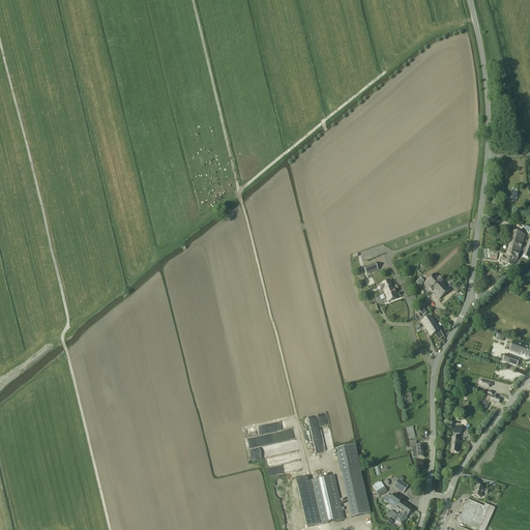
[(513,232),(510,243),(522,246),(525,235),(513,232)]
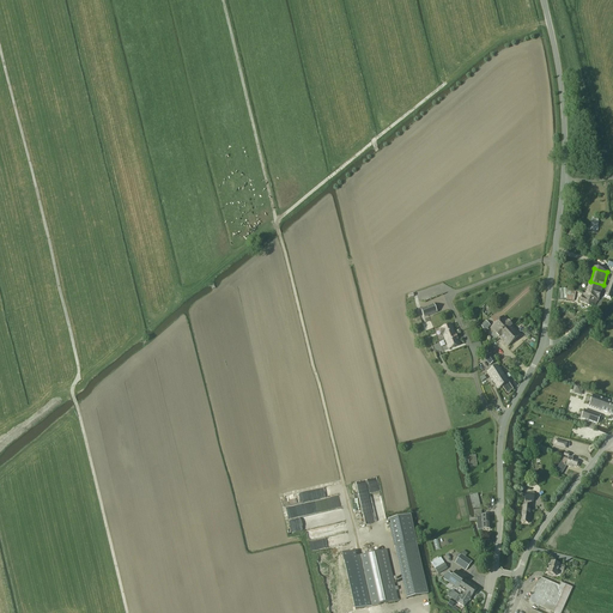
[(602,290),(604,285),(590,281),(586,296),(598,301),(599,301),(602,290)]
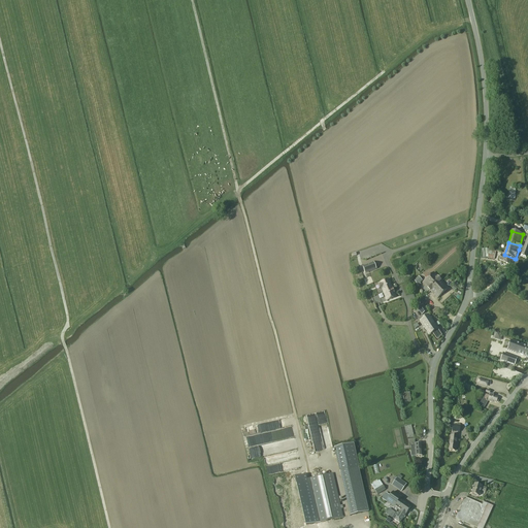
[(494,260),(496,253),(487,251),(488,259),(494,260)]
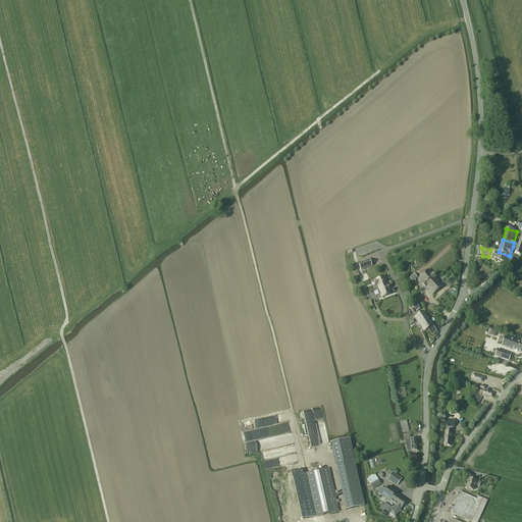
[(509,257),(509,256),(499,252),(496,250),(494,254),(492,257),(506,263),(509,257)]
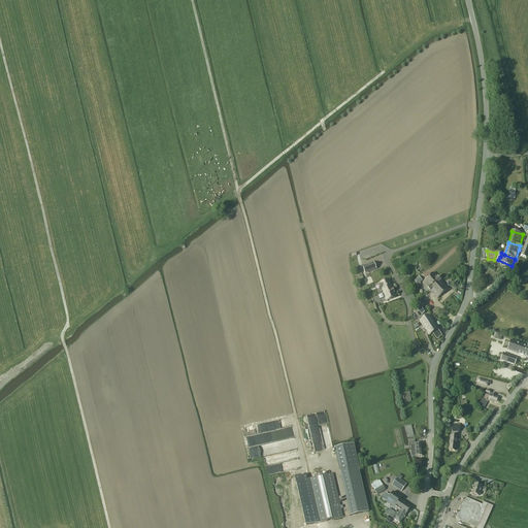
[(365,274),(376,269),(373,263),(362,267),(365,274)]
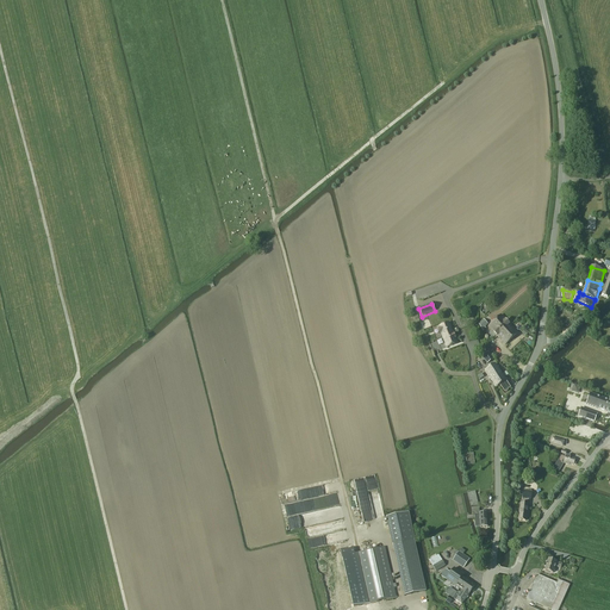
[(442,353),(427,316),(422,318),(423,322),(419,323),(429,344),(430,344),(433,352),(437,350),(439,354),(442,353)]
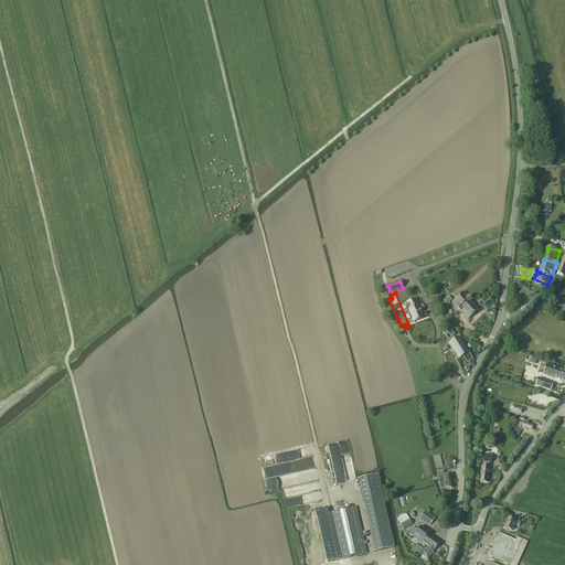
[(460,312),(472,301),(464,292),(452,304),(460,312)]
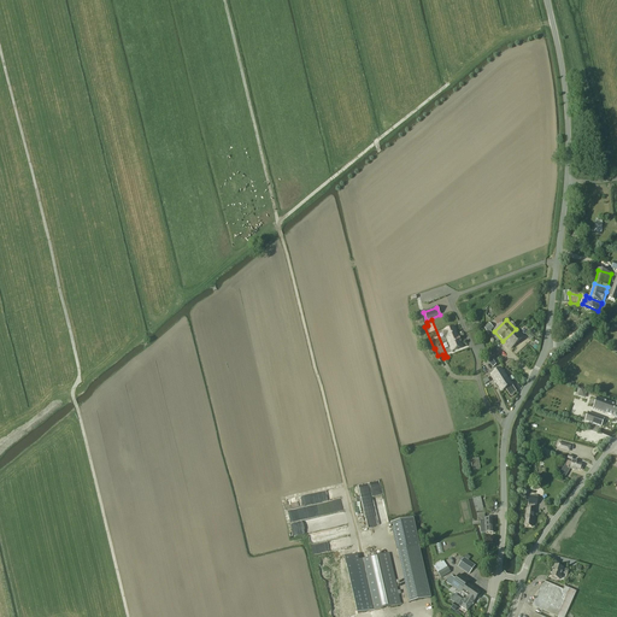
[(446,339),(447,341),(458,338),(454,327),(444,330),(441,331),(445,339),(446,339)]
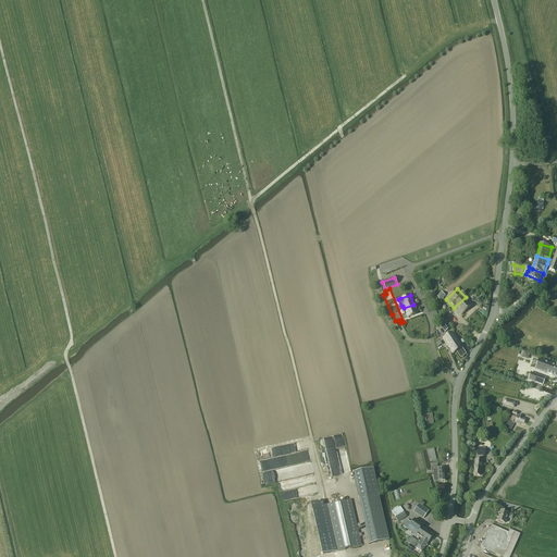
[(473,305),(466,297),(454,308),(461,316),(473,305)]
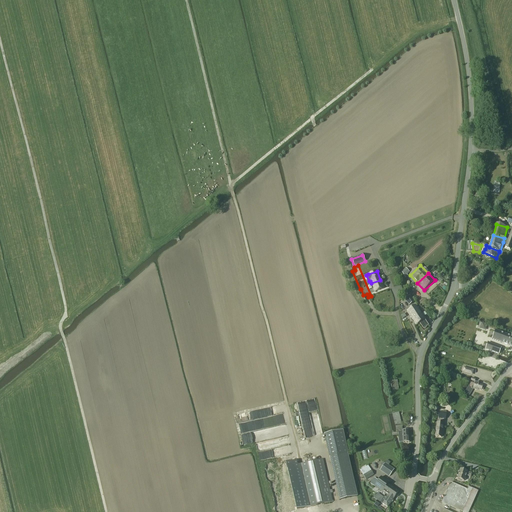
[(380,280),(371,283),(375,292),(384,289),(382,284),(381,280),(380,280)]
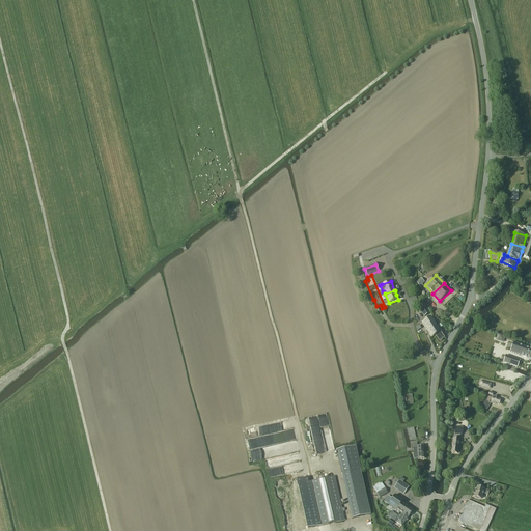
[(429,313),(425,307),(419,311),(424,317),(429,313)]
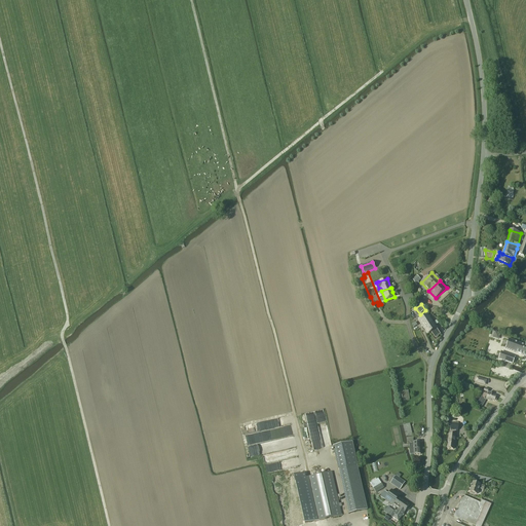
[(429,326),(433,324),(427,314),(418,320),(427,335),(430,333),(430,332),(431,332),(429,329),(430,328),(429,326)]
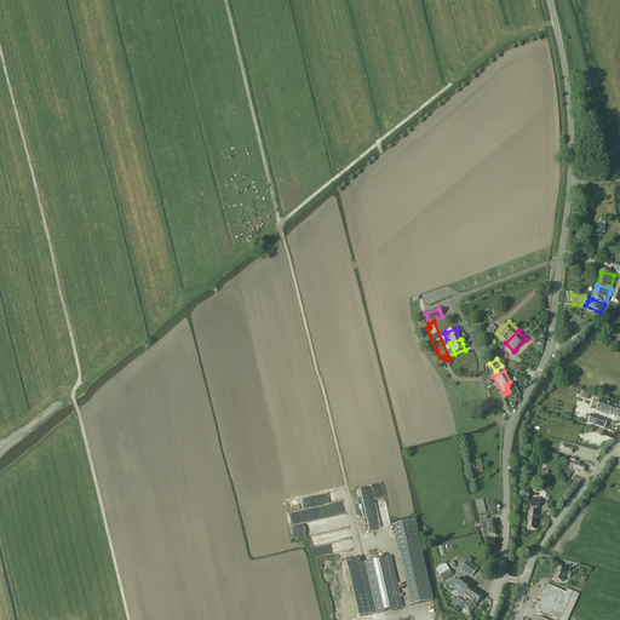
[(520,395),(510,382),(506,384),(507,386),(506,388),(509,391),(507,391),(507,392),(512,399),(515,399),(516,397),(516,396),(520,395)]
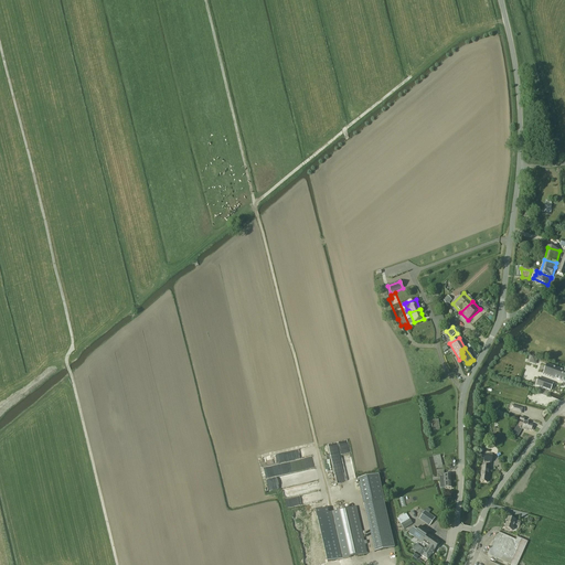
[(546,364),(543,374),(564,382),(564,369),(563,371),(546,364)]
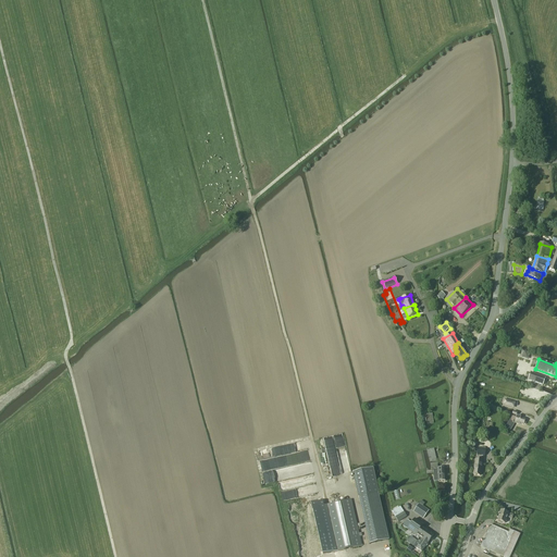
[(543,386),(543,384),(545,379),(531,373),(528,381),(543,386)]
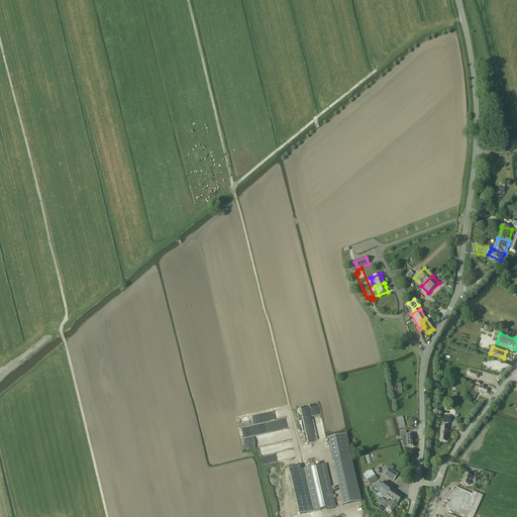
[(479,386),(480,383),(477,382),(477,383),(476,385),(476,387),(470,397),(471,398),(474,399),(478,393),(481,394),(481,393),(486,394),(488,394),(489,391),(487,390),(488,389),(479,386)]
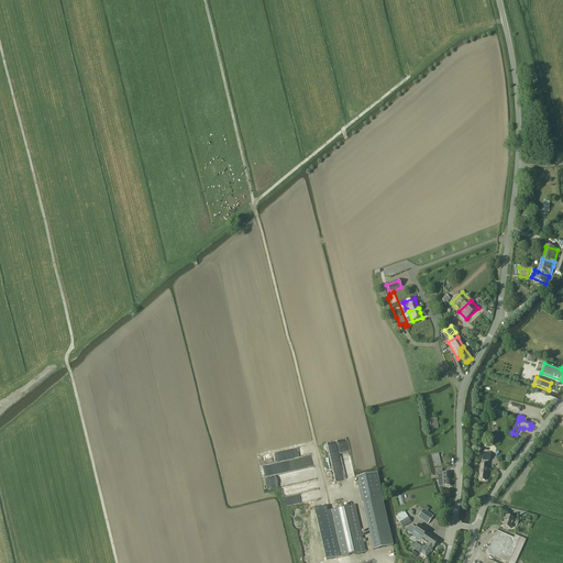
[(431,457),(434,473),(441,471),(437,455),(431,457)]
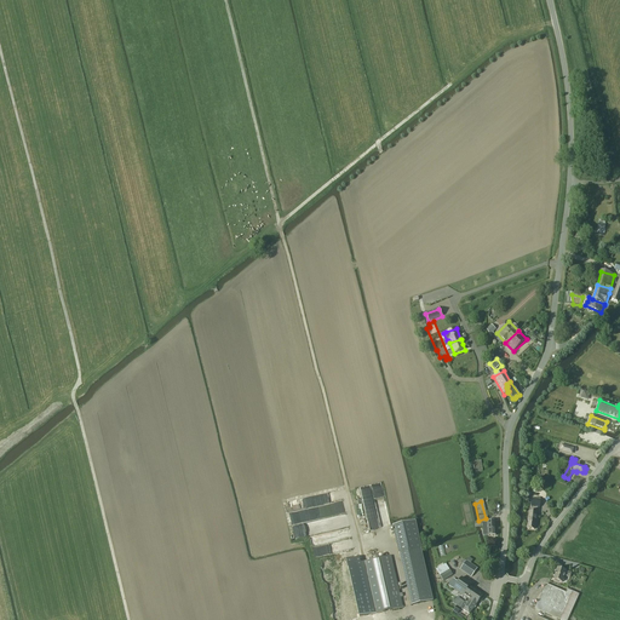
[(290,512),(293,526),(325,520),(333,517),(333,514),(331,515),(329,505),(290,512)]
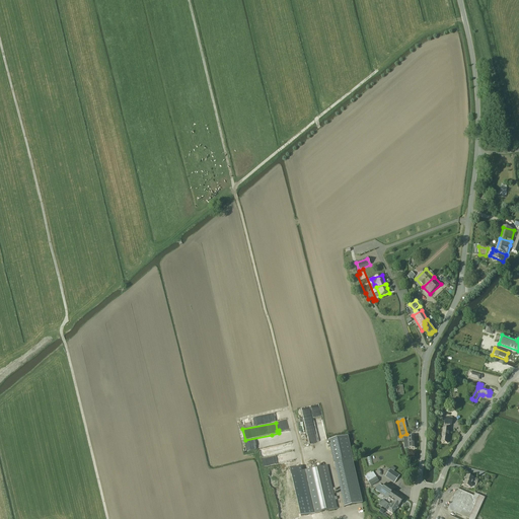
[(404,449),(409,448),(409,449),(415,449),(414,436),(408,437),(408,443),(403,443),(404,449)]
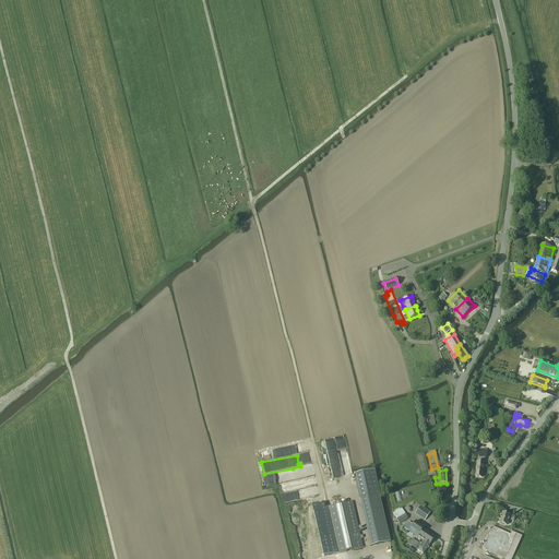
[(355,475),(371,547),(390,543),(373,471),(355,475)]
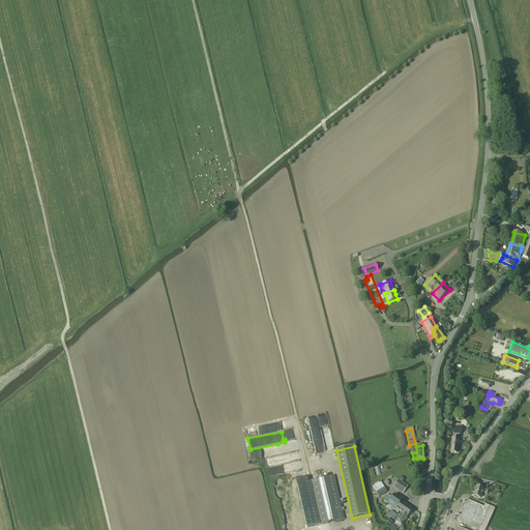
[(345,520),(334,476),(307,481),(318,526),(345,520)]
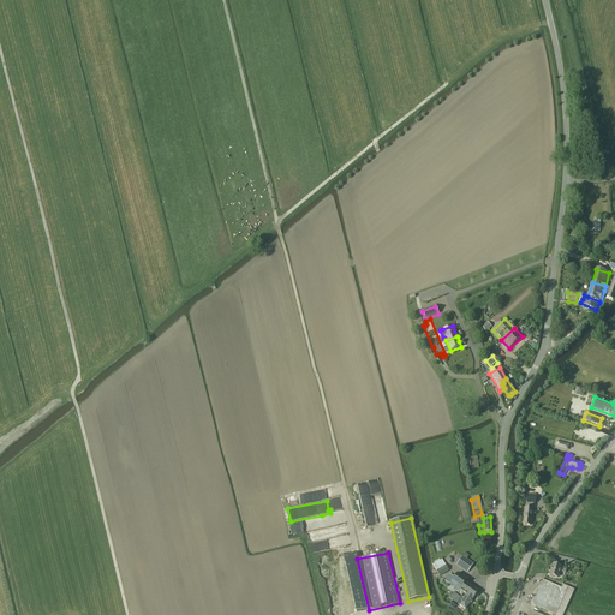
[(473,565),(463,557),(457,566),(467,573),(473,565)]
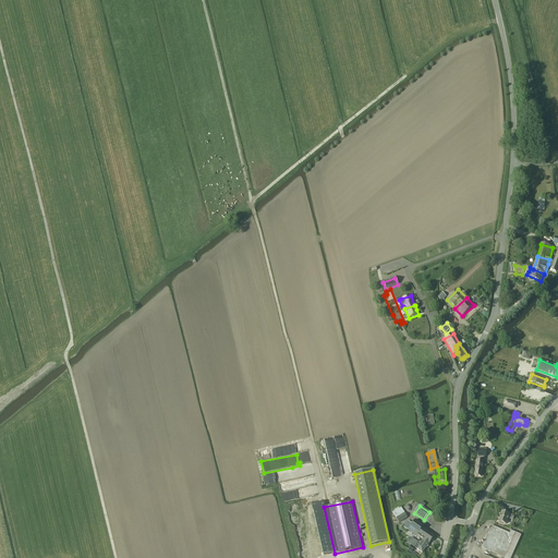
[(396,519),(399,523),(408,518),(401,508),(392,513),(396,519)]
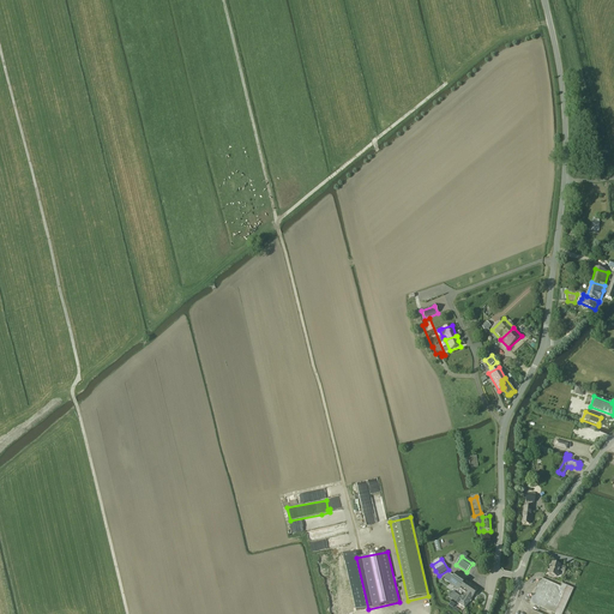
[(566,567),(560,566),(552,564),(548,575),(557,577),(559,571),(564,572),(566,567)]
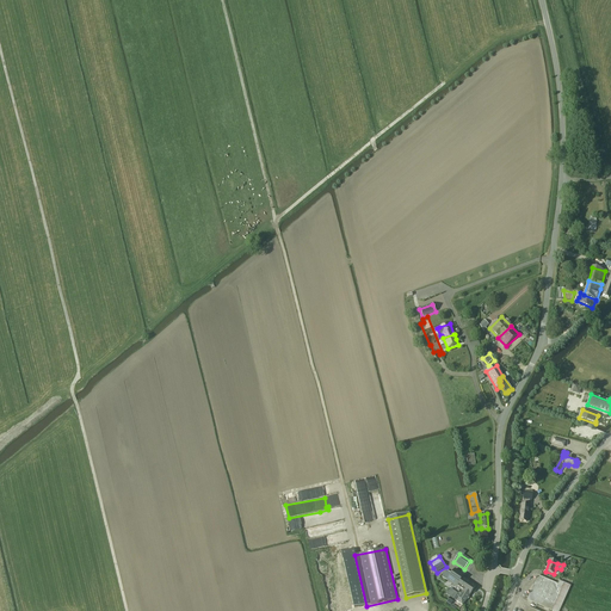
[(448,581),(463,592),(469,596),(476,586),(463,578),(464,576),(455,571),(451,575),(445,572),(442,578),(448,581)]
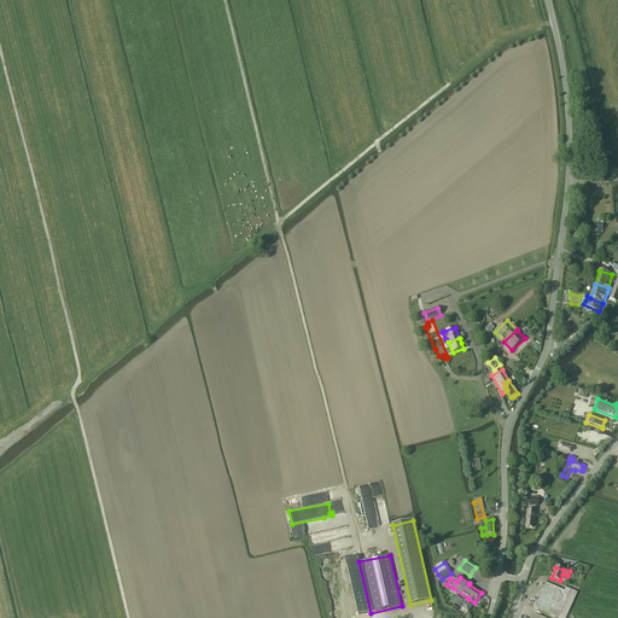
[(555,617),(565,617),(577,593),(565,588),(564,592),(544,582),(532,607),(555,617)]
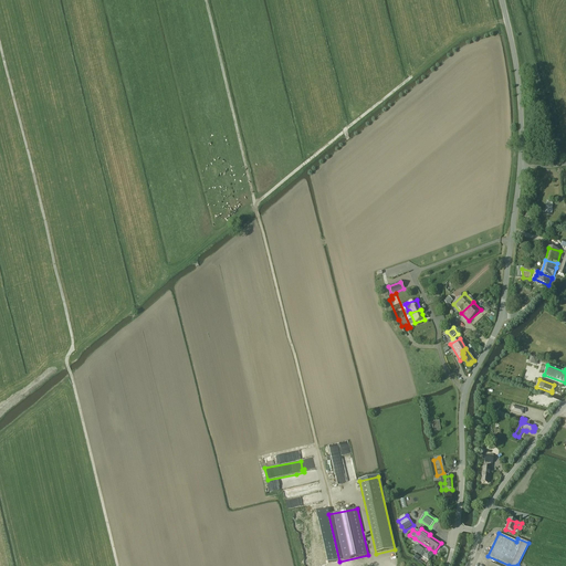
[(435,552),(429,548),(427,551),(426,549),(421,556),(422,557),(428,562),(432,555),(433,555),(435,554),(433,553),(435,552)]
